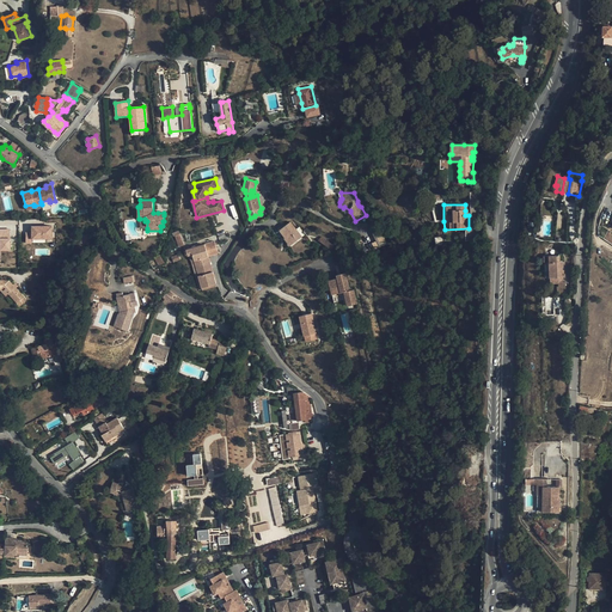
[(291,222),(280,230),(287,239),(287,238),(292,244),(301,238),(291,222)]
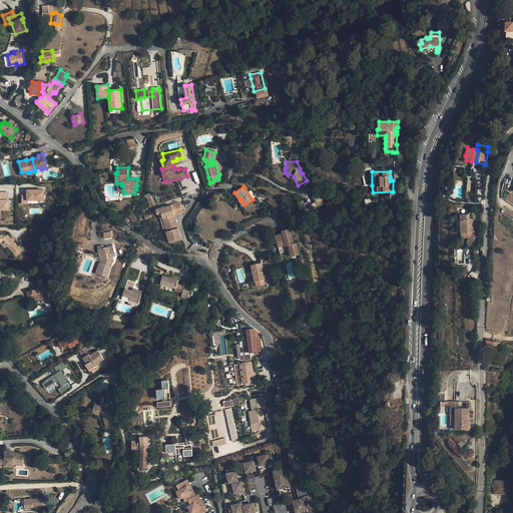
[(45,200),(45,188),(27,189),(27,194),(22,194),(22,204),(27,204),(27,200),(45,200)]
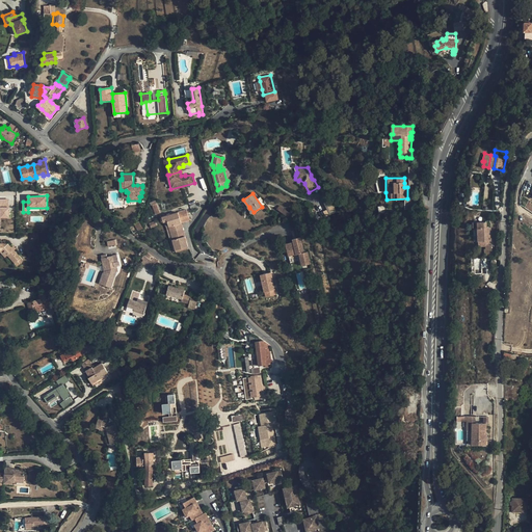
[(0,217),(9,217),(9,198),(0,198),(0,217)]
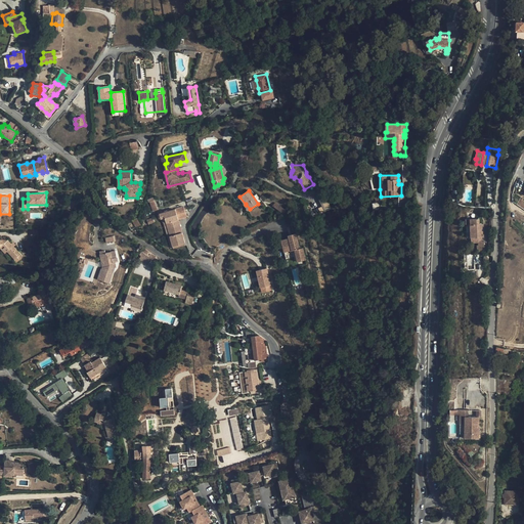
[(183,207),(160,214),(161,218),(161,219),(165,218),(167,222),(173,247),(185,243),(180,224),(178,224),(178,222),(179,222),(178,219),(187,217),(183,207)]
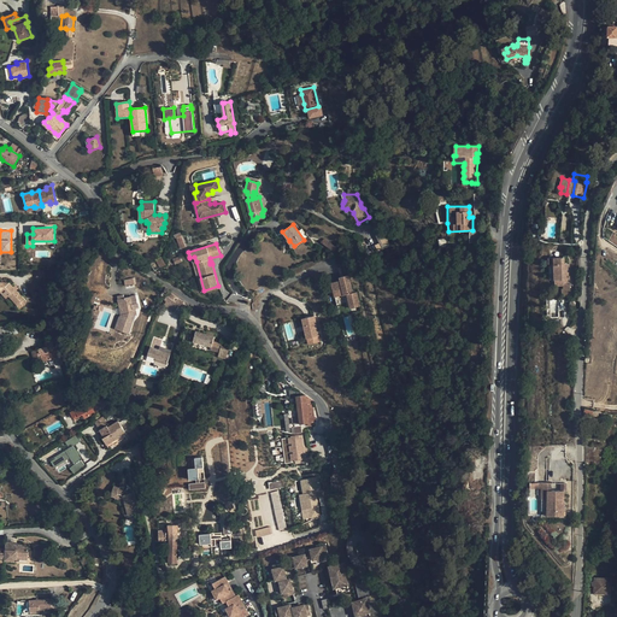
[(162,257),(156,260),(157,260),(160,266),(160,268),(166,265),(164,260),(162,257)]
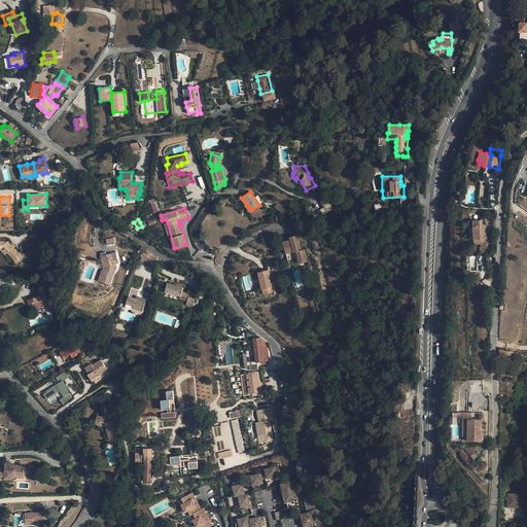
[(473,239),(487,239),(486,225),(482,225),(482,220),(473,220),(473,226),(473,239)]
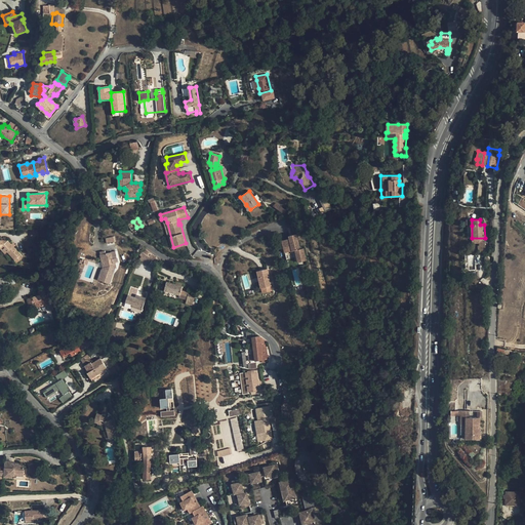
[(171,248),(173,247),(167,223),(164,224),(171,248)]
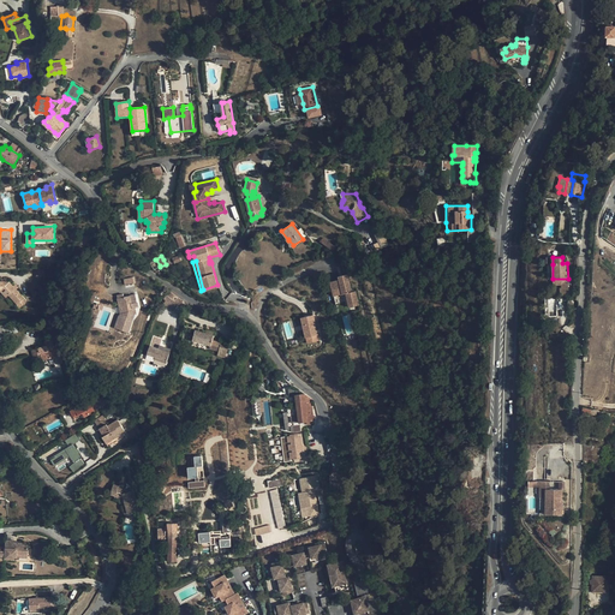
[(352,292),(348,275),(339,276),(340,280),(344,294),(347,293),(350,308),(359,305),(356,292),(352,292)]
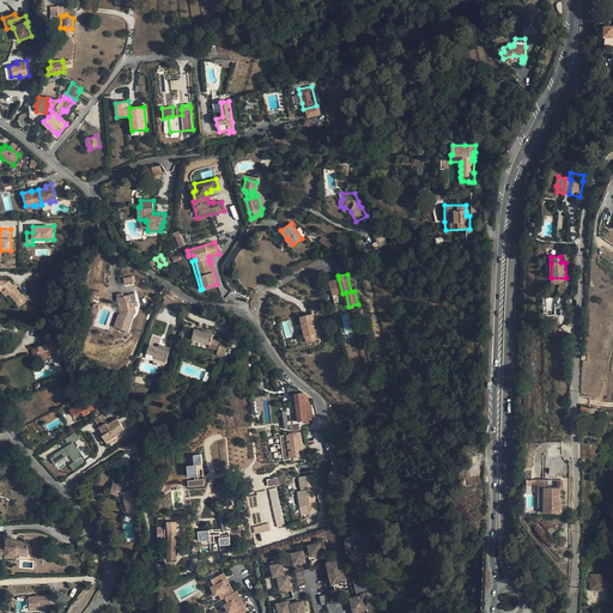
[(566,278),(551,278),(552,284),(559,284),(559,295),(566,293),(566,278)]
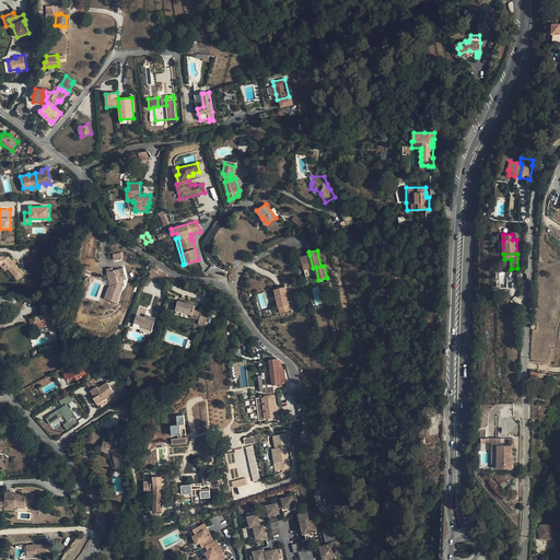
[(0,265),(6,270),(8,268),(15,277),(14,278),(18,281),(24,276),(21,272),(22,271),(14,264),(12,260),(9,257),(8,257),(3,256),(3,257),(0,257),(0,256),(0,255),(0,265)]
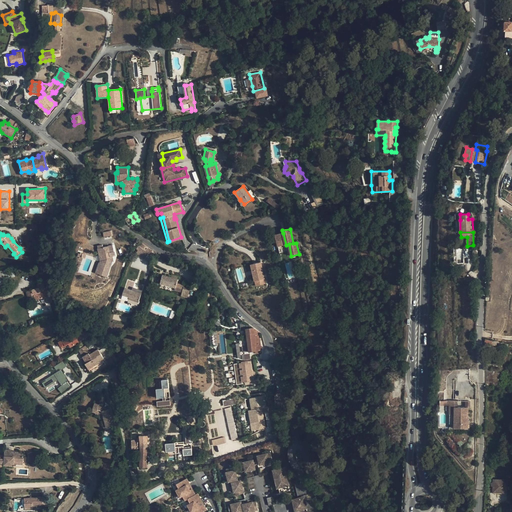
[(286,245),(283,233),(276,235),(278,247),(286,245)]
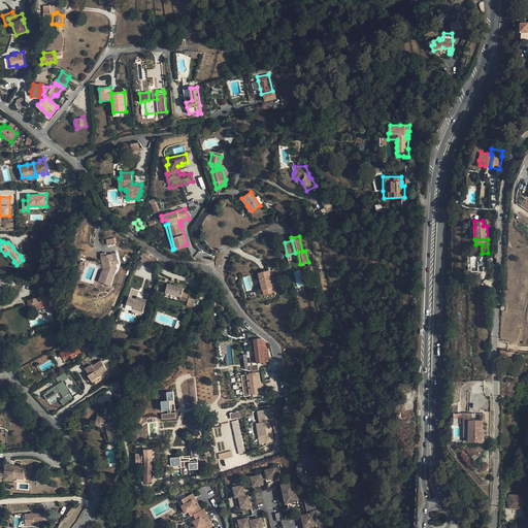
[(157,258),(146,251),(142,255),(154,263),(157,258)]
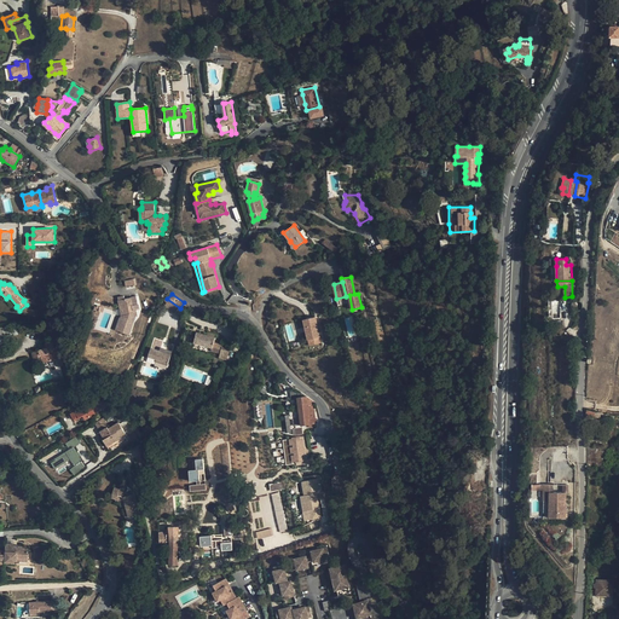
[(137,296),(125,299),(125,296),(119,298),(119,300),(120,304),(122,302),(125,314),(122,318),(119,330),(129,335),(133,322),(132,322),(133,317),(136,316),(138,316),(137,310),(139,310),(137,296)]
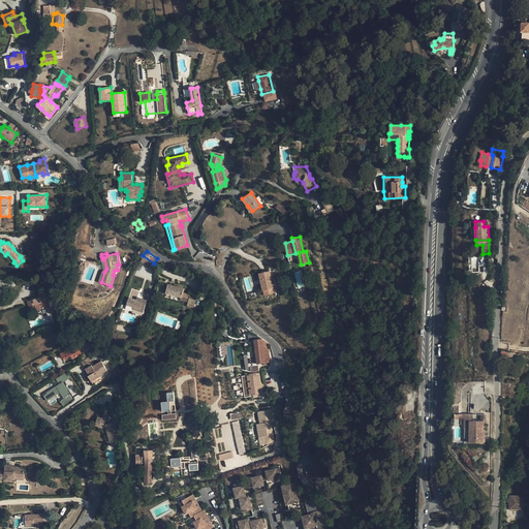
[(259,273),(263,290),(274,288),(270,271),(259,273)]
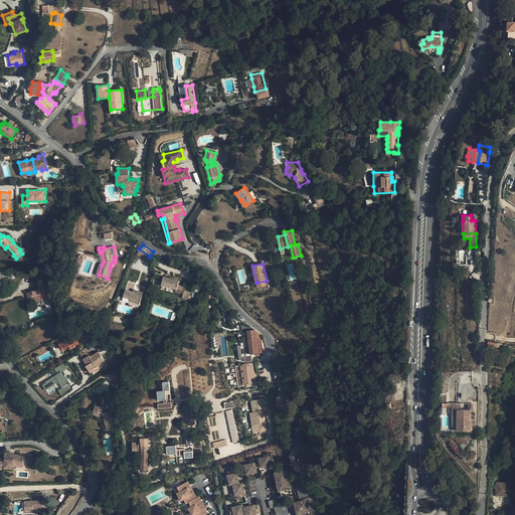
[(172,279),(164,277),(161,285),(167,287),(177,289),(176,292),(183,294),(185,287),(178,285),(180,279),(173,277),(172,279)]
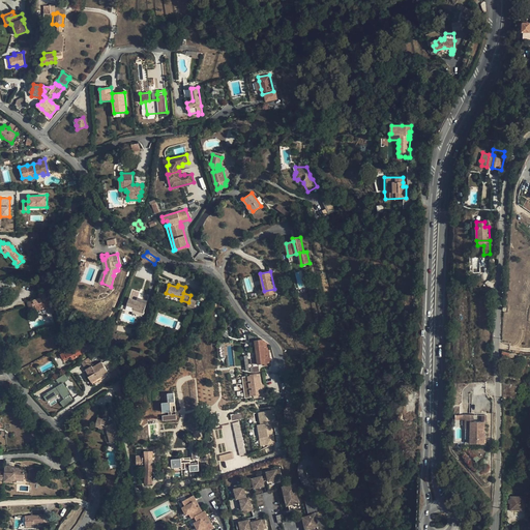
[(33,299),(27,301),(29,308),(35,307),(36,311),(51,306),(49,298),(53,296),(51,289),(47,290),(47,292),(39,294),(40,298),(33,299)]
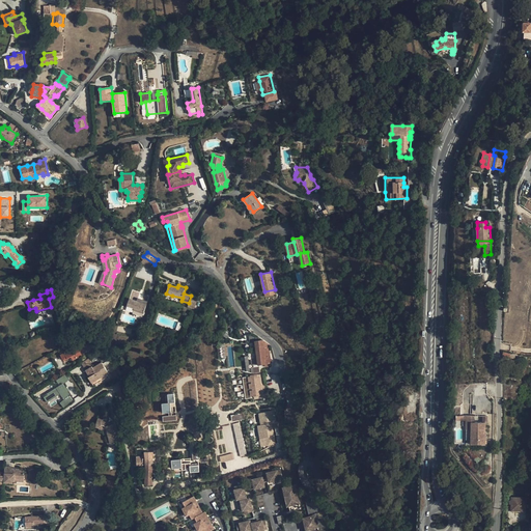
[(132,290),(130,299),(137,300),(139,292),(132,290)]
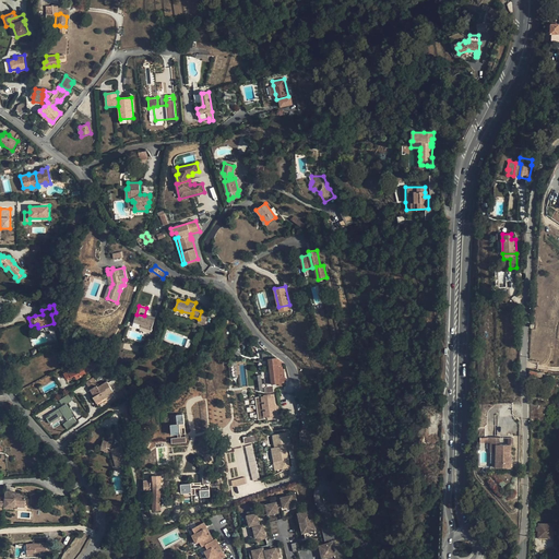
[(215,310),(211,306),(206,310),(211,316),(215,310)]
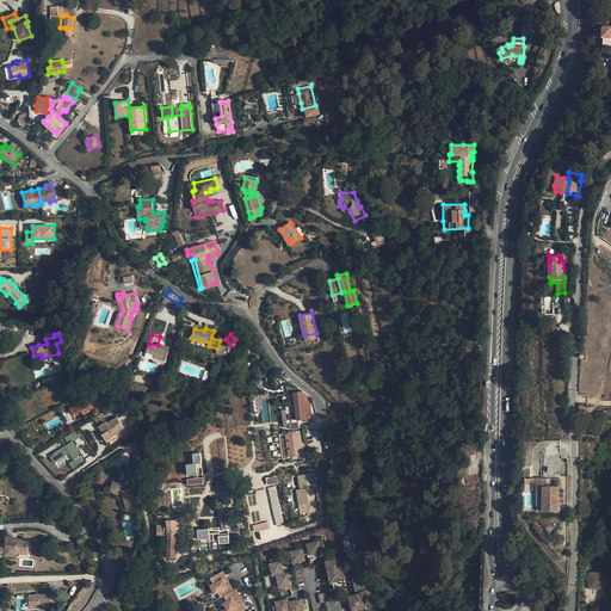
[(170,347),(164,345),(162,347),(158,346),(149,344),(147,351),(155,355),(154,357),(166,360),(170,350),(170,347)]
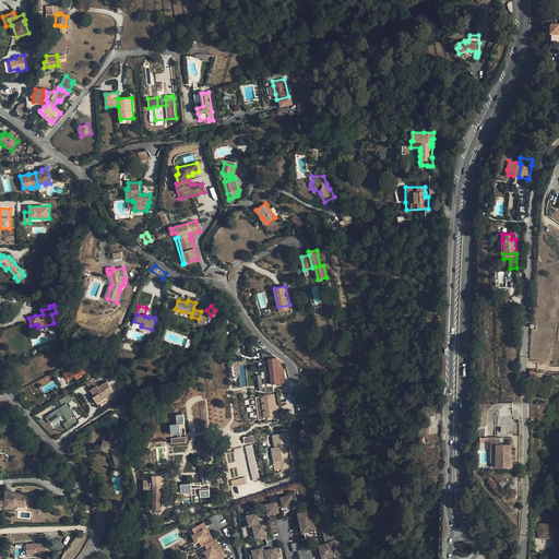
[(281,383),(286,382),(286,378),(285,378),(283,363),(277,358),(269,359),(272,384),(280,383),(281,383)]
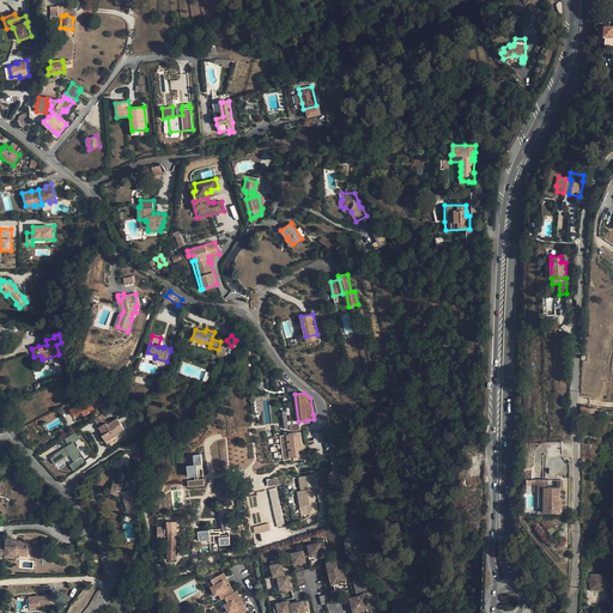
[(83,402),(74,407),(78,413),(82,411),(84,416),(97,408),(97,407),(103,405),(104,404),(105,402),(105,401),(105,399),(104,398),(103,396),(99,398),(99,399),(97,395),(91,398),(92,399),(84,404),(83,402)]
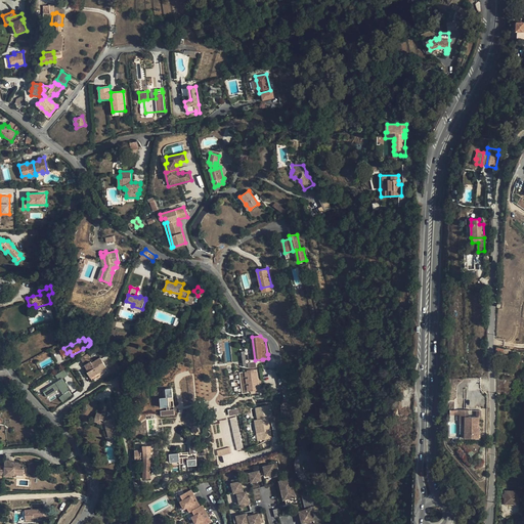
[(103,345),(97,349),(102,356),(110,352),(104,346),(103,345)]
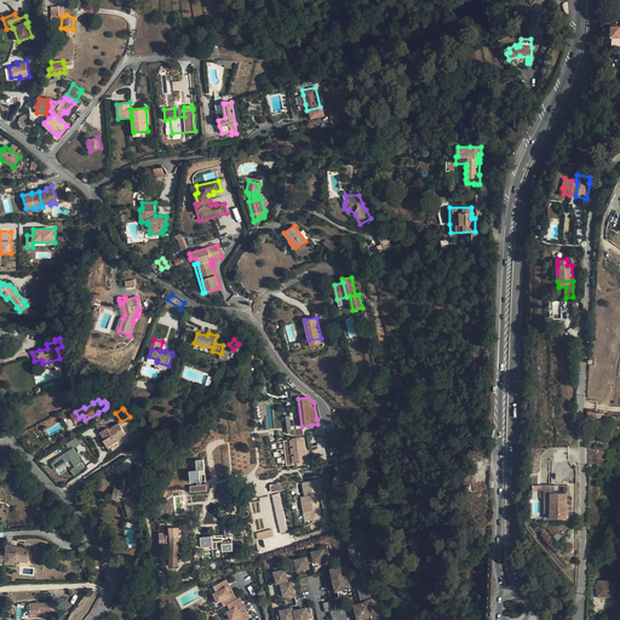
[(608,428),(616,429),(619,419),(614,418),(614,420),(610,419),(608,428)]
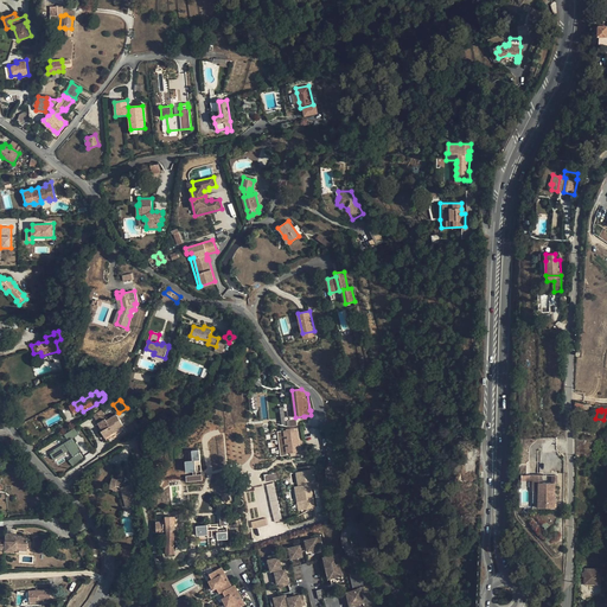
[(101,421),(106,419),(101,410),(95,414),(94,415),(98,423),(101,421)]
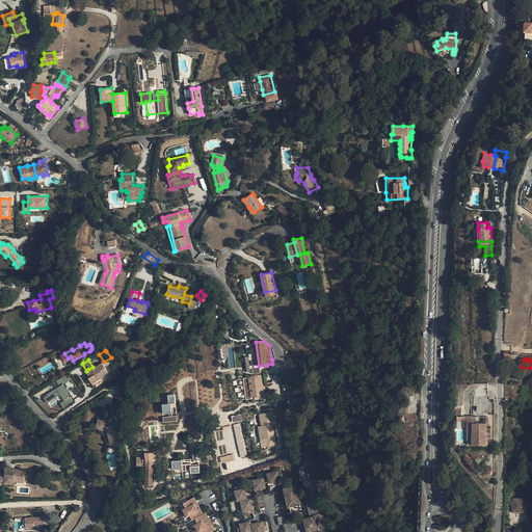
[(98,366),(94,368),(92,367),(88,369),(92,376),(90,377),(89,378),(94,384),(94,386),(106,378),(105,376),(104,375),(108,372),(102,363),(98,366)]
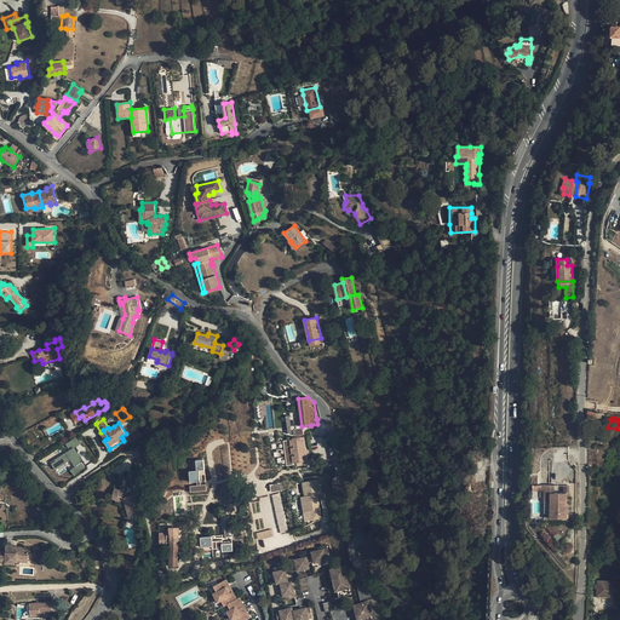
[(74,447),(81,442),(78,436),(69,441),(65,443),(68,447),(72,445),(74,447)]
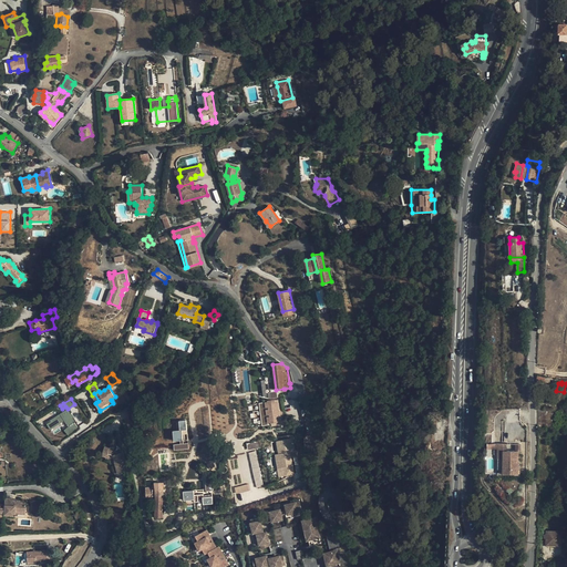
[(280,422),(277,400),(269,401),(269,402),(270,408),(270,409),(271,415),(271,416),(271,422),(271,423),(280,422)]
